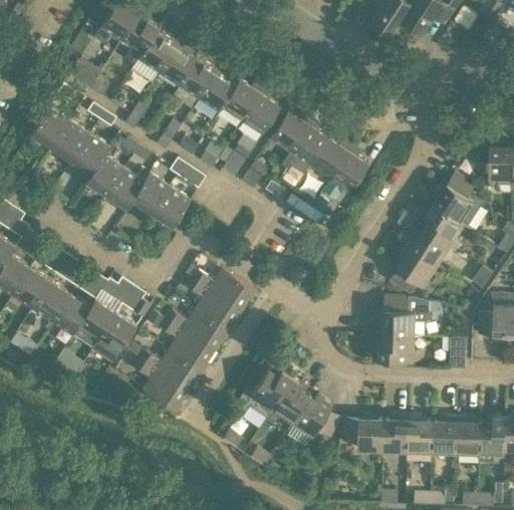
[(118,0),(117,0),(101,26),(93,38),(104,45),(111,33),(121,40),(143,8),(134,2),(131,7),(118,0)]
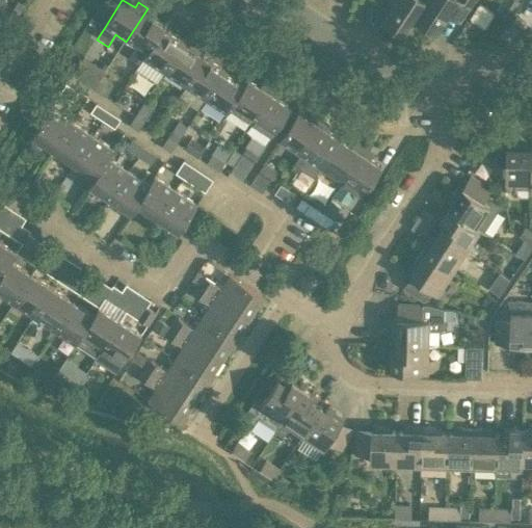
[(428,0),(395,0),(398,2),(382,24),(404,38),(416,22),(426,4),(428,0)]
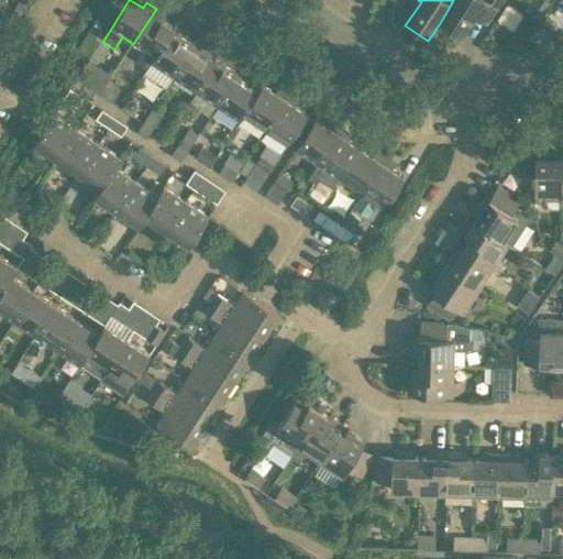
[(453,0),(451,4),(440,23),(462,37),(477,14),(489,22),(503,0),(453,0)]
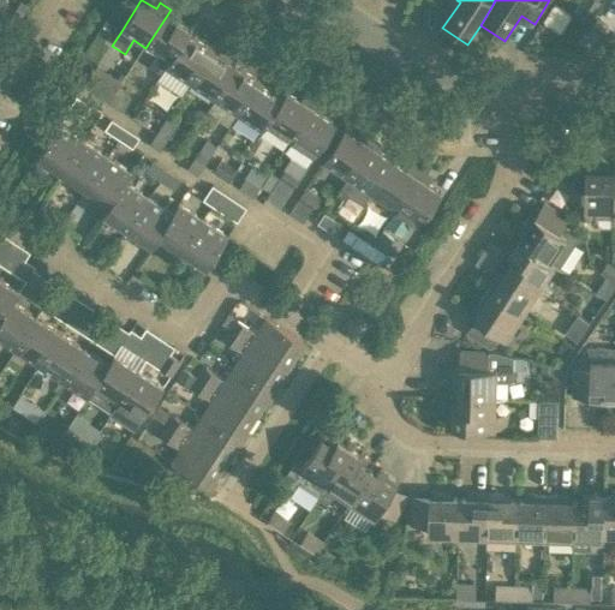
[(583,11),(592,18),(599,7),(589,0),(583,11)]
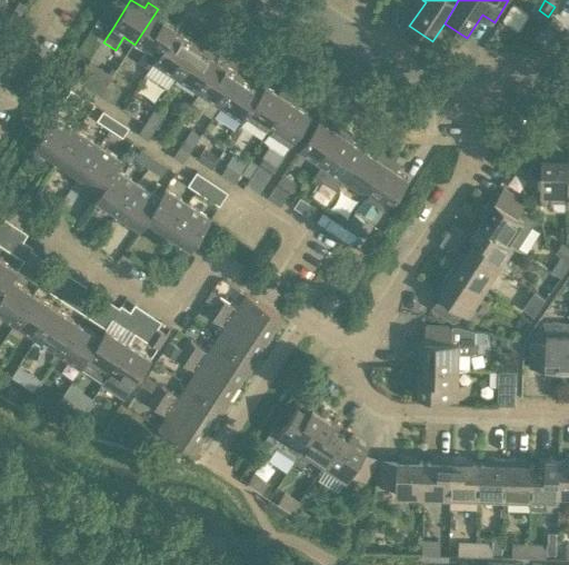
[(152,65),(153,65),(177,29),(165,21),(168,16),(158,9),(135,45),(147,52),(157,59),(152,65)]
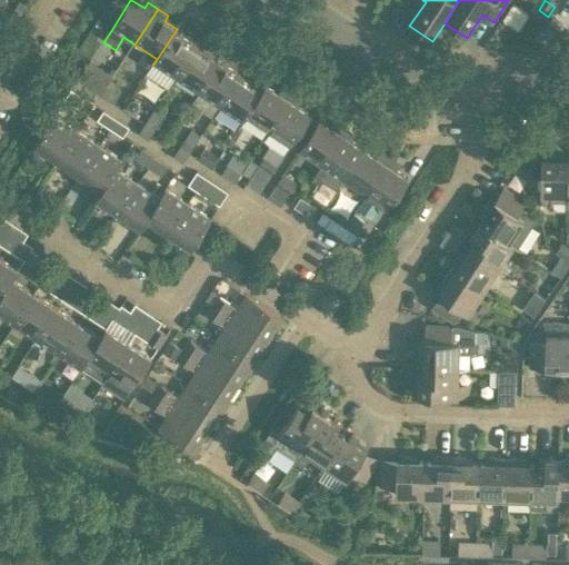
[(16,27),(8,22),(6,20),(8,18),(0,11),(0,30),(9,37),(16,27)]
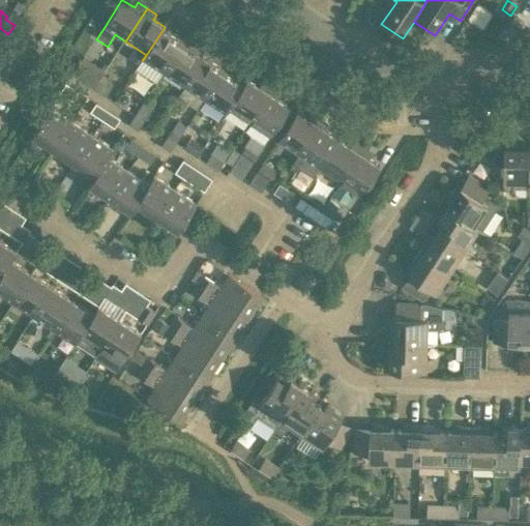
[(165,28),(165,27),(143,60),(164,74),(182,47),(162,33),(165,28)]
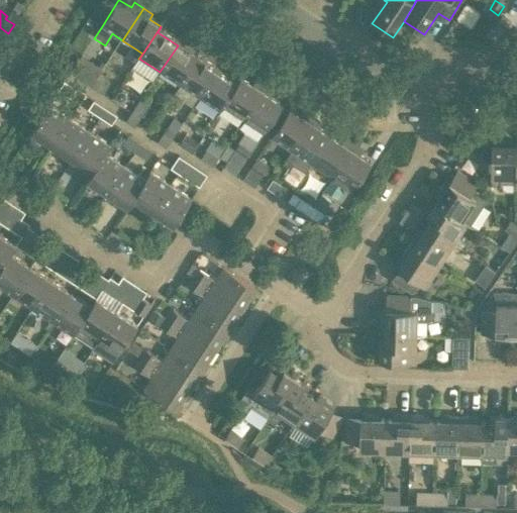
[(178,45),(160,72),(180,86),(198,59),(178,45)]
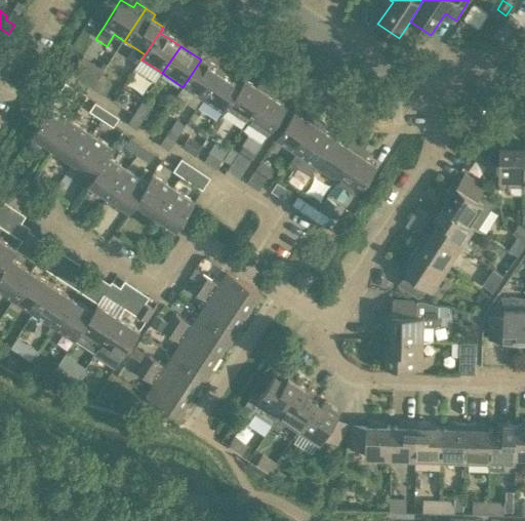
[(80,83),(91,91),(97,82),(103,74),(76,55),(68,67),(74,72),(71,77),(80,83)]
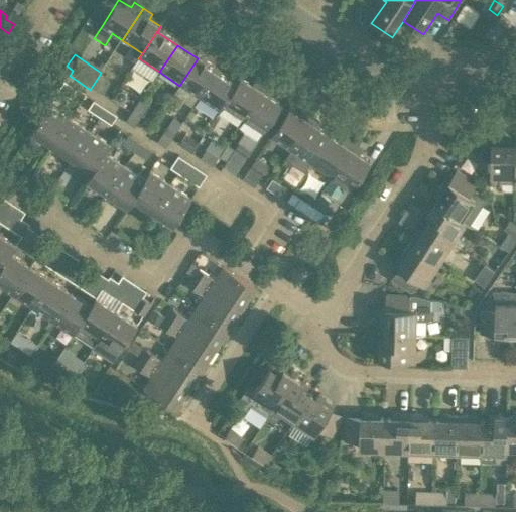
[(198,58),(179,86),(200,99),(218,72),(198,58)]
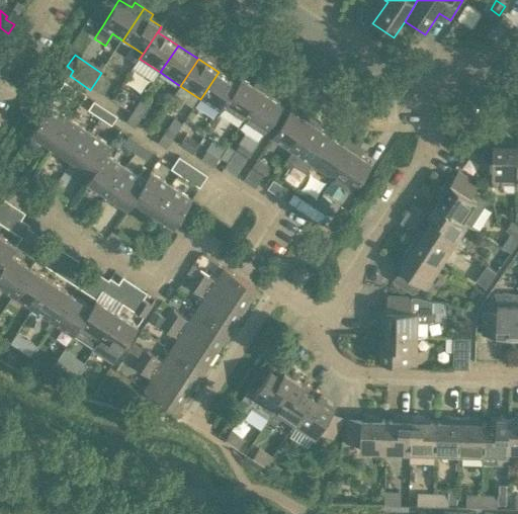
[(221,112),(225,107),(242,80),(238,85),(219,72),(200,99),(221,112)]
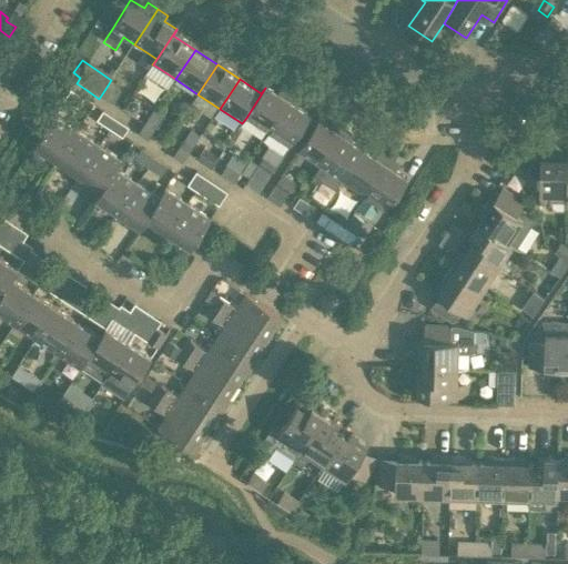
[(246,118),(269,132),(291,97),(281,90),(277,96),(265,88),(246,118)]
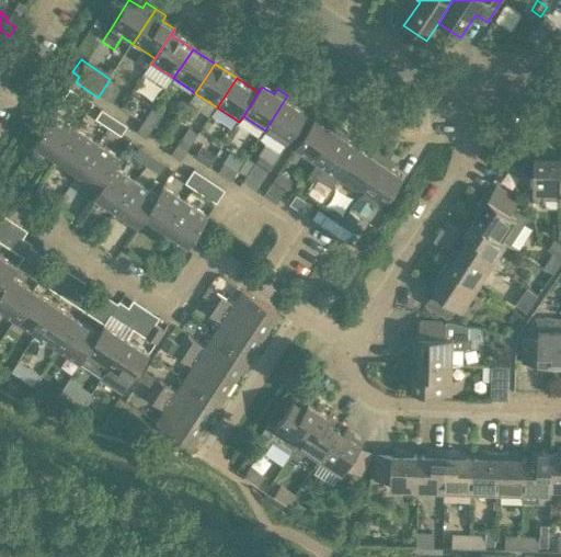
[(117,97),(104,88),(98,98),(111,105),(117,97)]
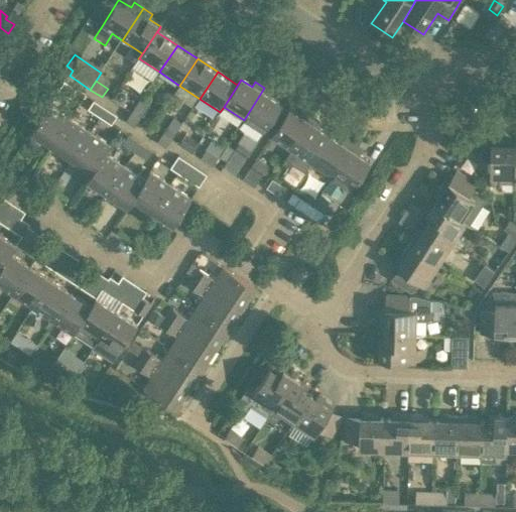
[(76,92),(63,84),(57,93),(70,101),(76,92)]
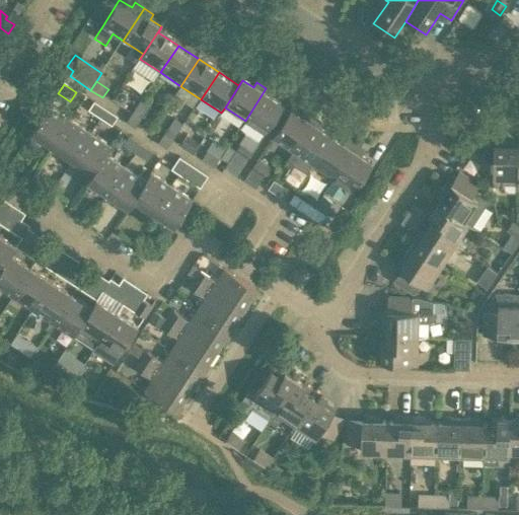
[(276,94),(266,88),(245,121),(266,135),(284,107),(272,99),(276,94)]
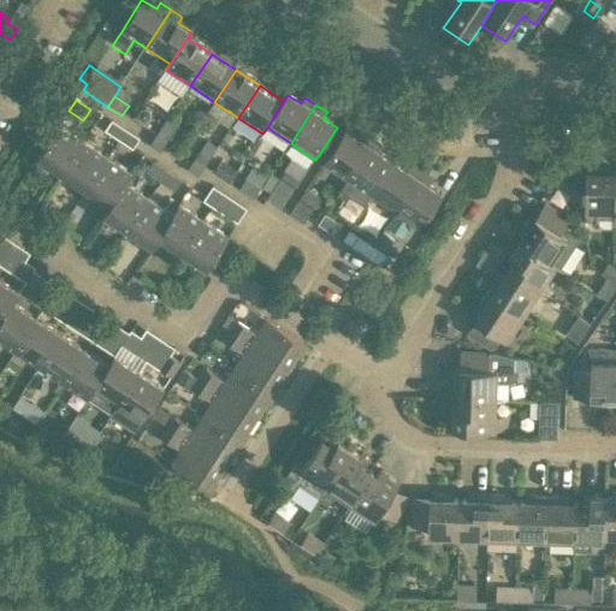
[(149,117),(146,113),(141,114),(137,118),(138,123),(142,126),(147,125),(150,122),(149,117)]
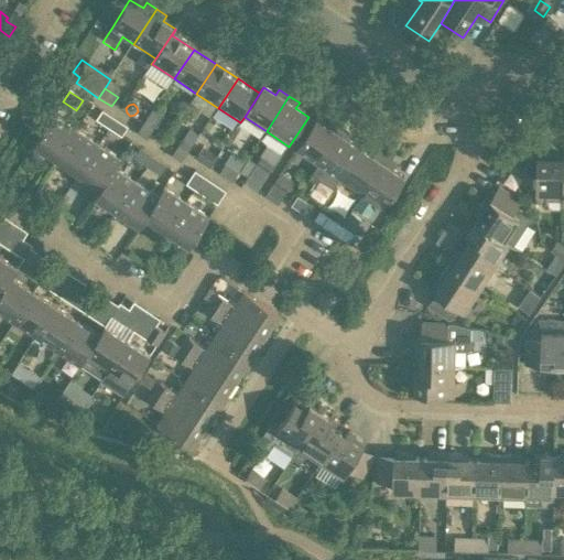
[(153,110),(145,122),(155,129),(163,116),(153,110)]
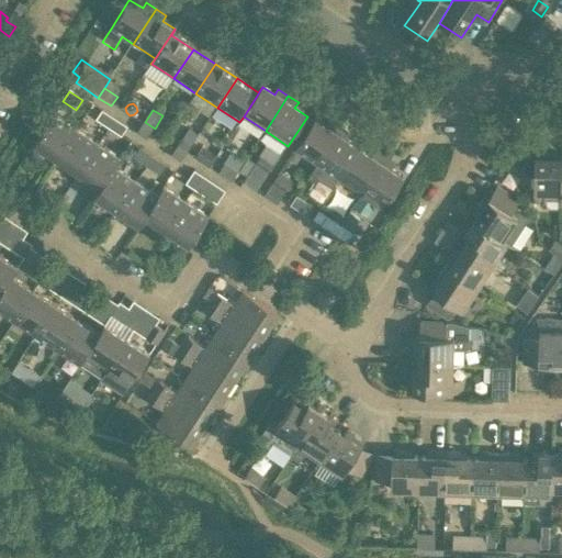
[(96,122),(109,131),(114,121),(101,112),(96,122)]
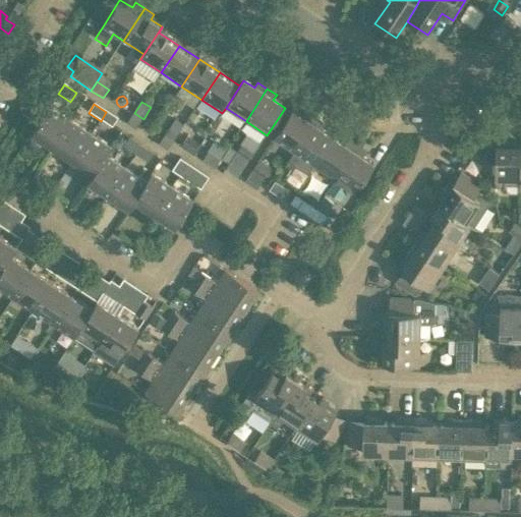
[(32,135),(52,150),(70,122),(49,109),(32,135)]
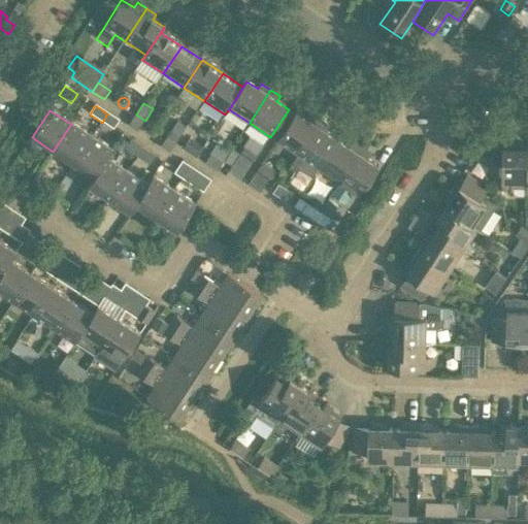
[(120,122),(107,113),(102,123),(113,131),(120,122)]
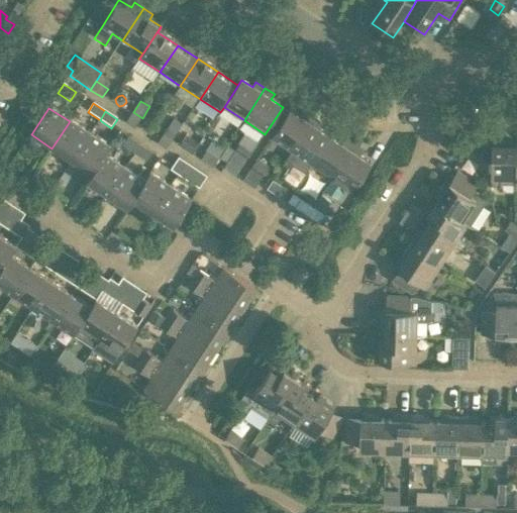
[(272,138),(292,151),(313,120),(304,114),(301,119),(290,111),(272,138)]
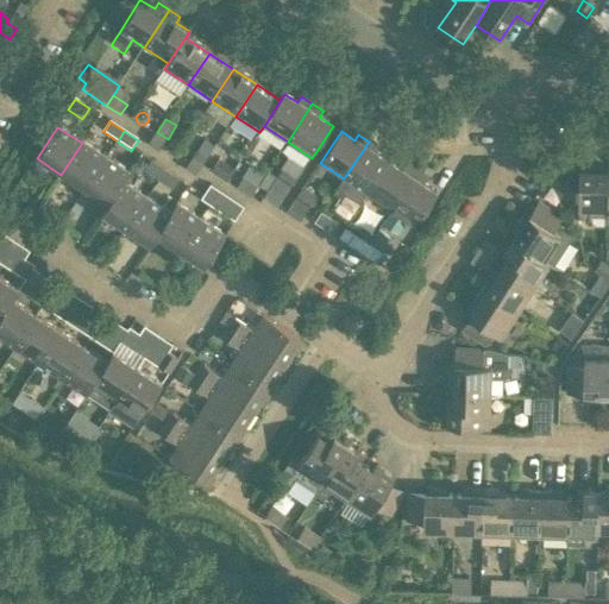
[(158,153),(168,139),(157,132),(148,146),(158,153)]
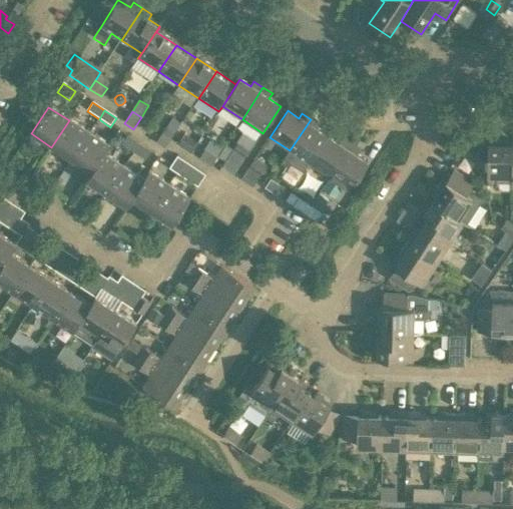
[(311,119),(290,150),(284,161),(281,164),(287,169),(290,165),(304,174),(310,164),(328,137),(317,130),(320,125),(311,119)]
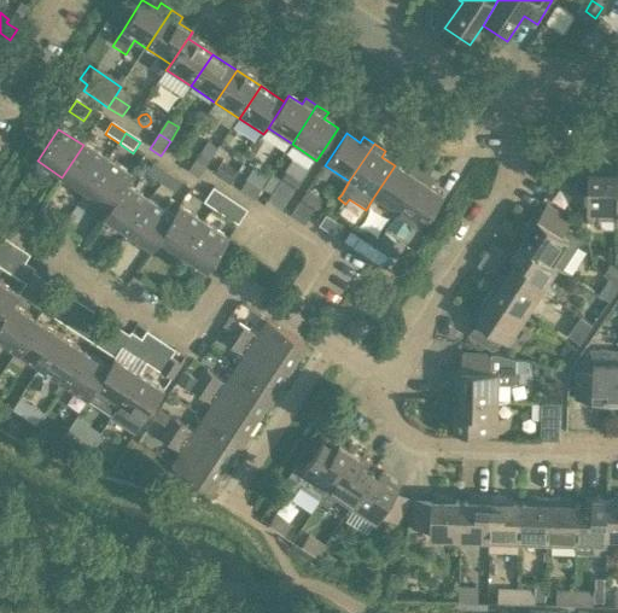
[(108,161),(83,145),(62,177),(86,193),(108,161)]
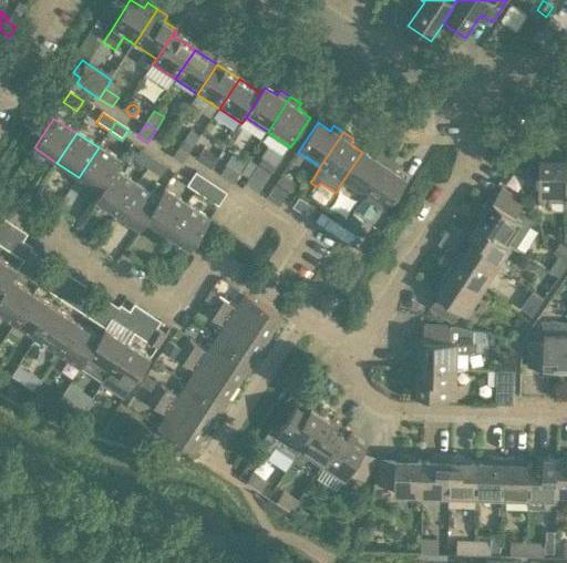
[(189,133),(181,146),(191,153),(199,140),(189,133)]
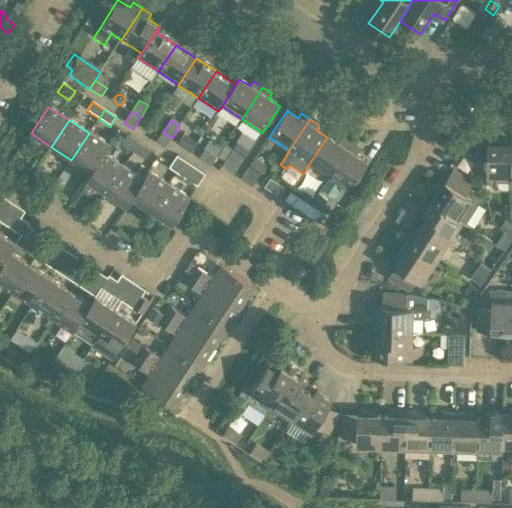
[(164,149),(172,138),(163,132),(155,144),(164,149)]
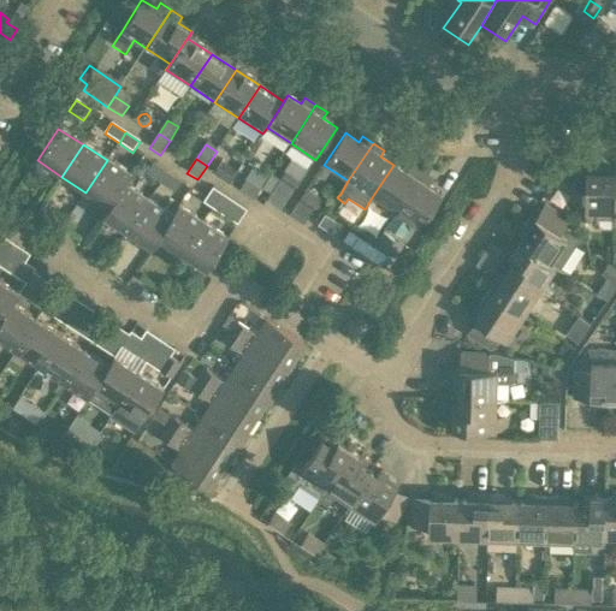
[(102,218),(104,218),(131,176),(107,160),(86,193),(110,208),(102,218)]
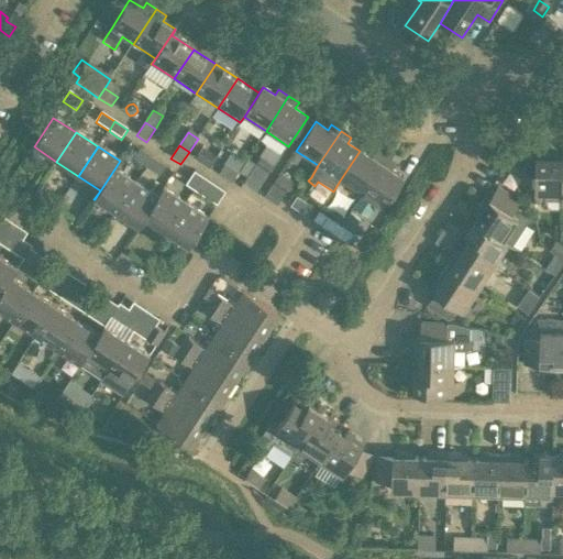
[(133,161),(146,170),(153,160),(140,151),(133,161)]
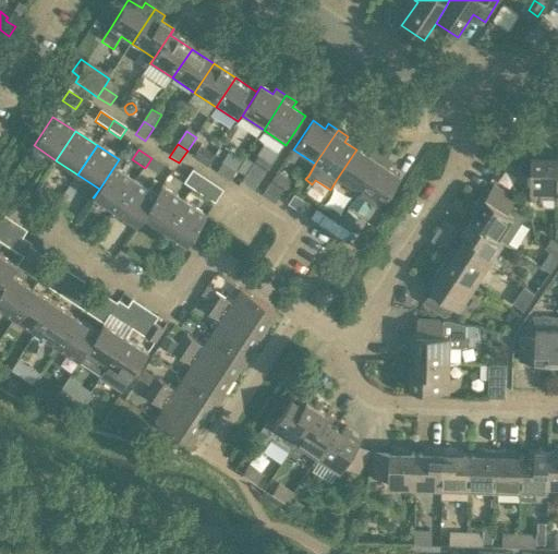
[(337,179),(359,193),(381,158),(372,152),(368,157),(356,149),(337,179)]
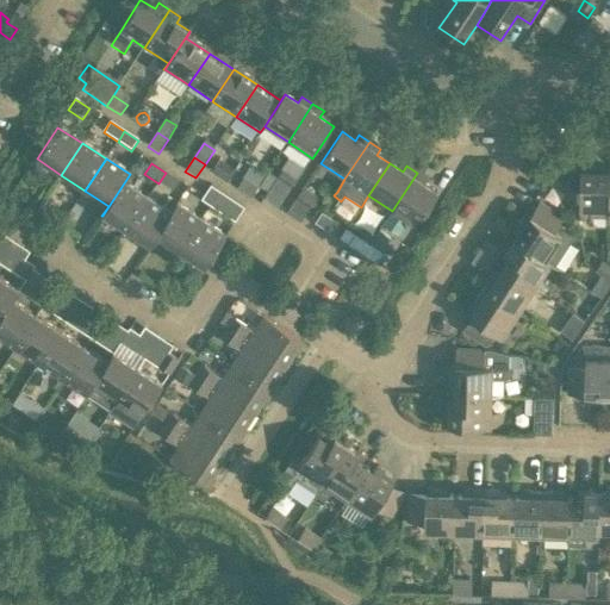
[(218,164),(212,174),(226,184),(232,174),(218,164)]
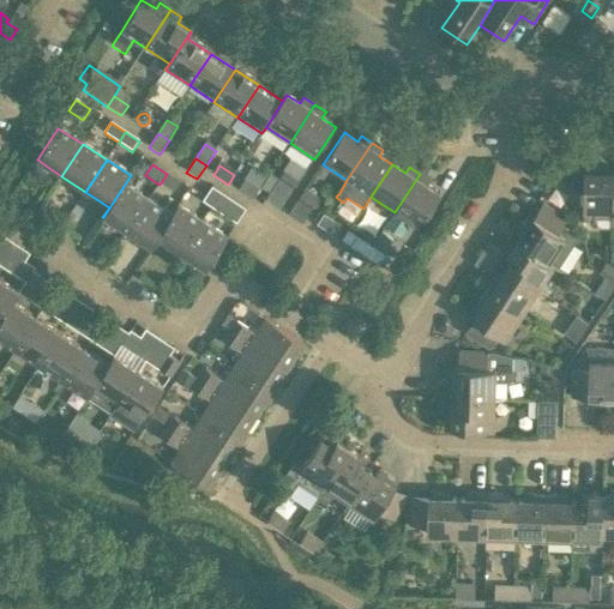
[(593,230),(612,230),(613,180),(613,175),(607,175),(607,170),(584,169),(583,223),(593,224),(593,230)]
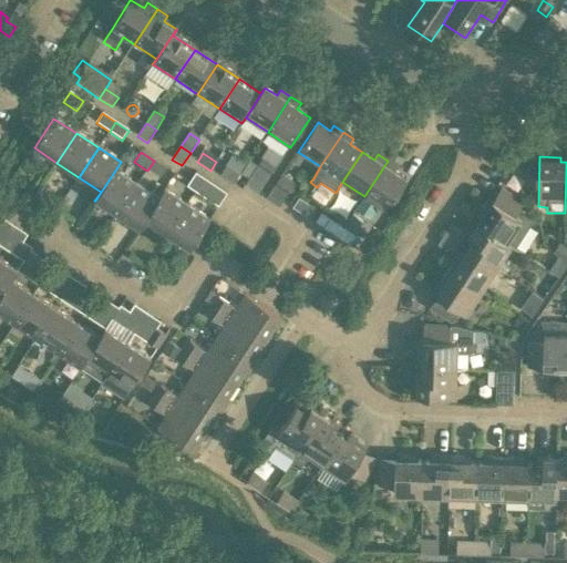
[(277,167),(264,159),(246,186),(258,195),(277,167)]
